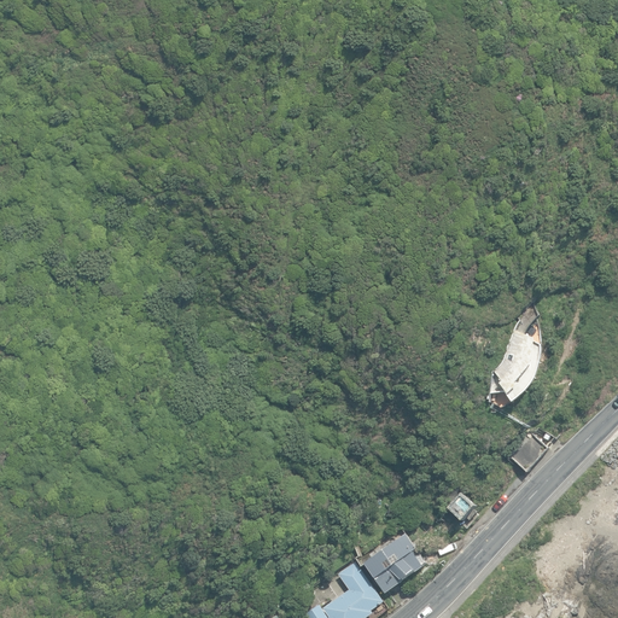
[(537,338),(514,330),(508,343),(506,350),(505,354),(503,357),(502,361),(499,365),(496,368),(491,371),(491,394),(506,391),(514,402),(519,400),(523,396),(526,392),(530,389),(532,384),(536,380),(537,375),(540,371),(541,366),(542,361),(542,355),(543,350),(542,345),(536,342),(537,338)]
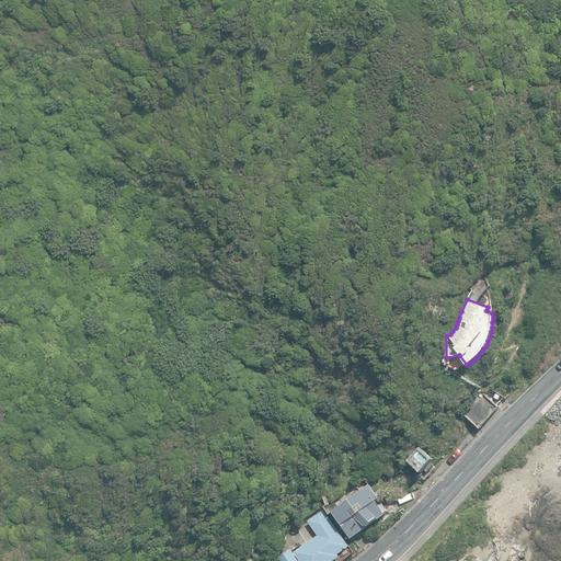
[(461,413),(480,428),(499,405),(480,391),(461,413)]
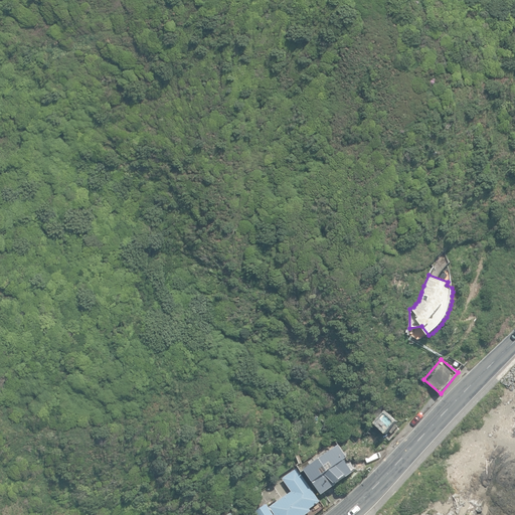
[(375,422),(388,435),(398,422),(386,411),(375,422)]
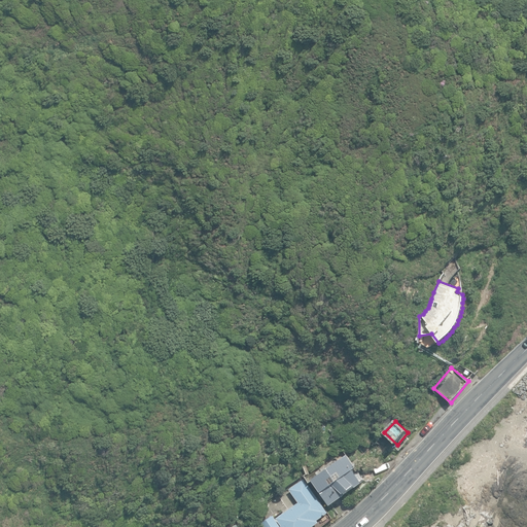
[(313,480),(331,506),(347,495),(346,494),(356,488),(357,489),(363,484),(362,483),(365,481),(357,469),(358,468),(349,454),(313,480)]
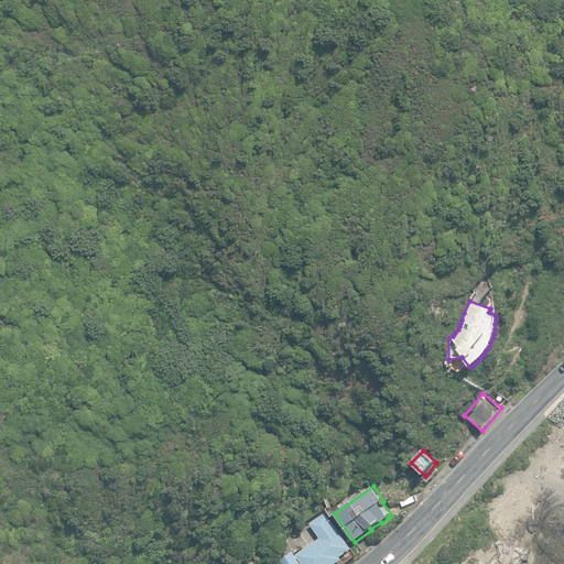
[(339,557),(351,549),(325,513),(310,524),(320,538),(295,555),(293,552),(281,561),(283,563),(335,563),(342,560),(339,557)]
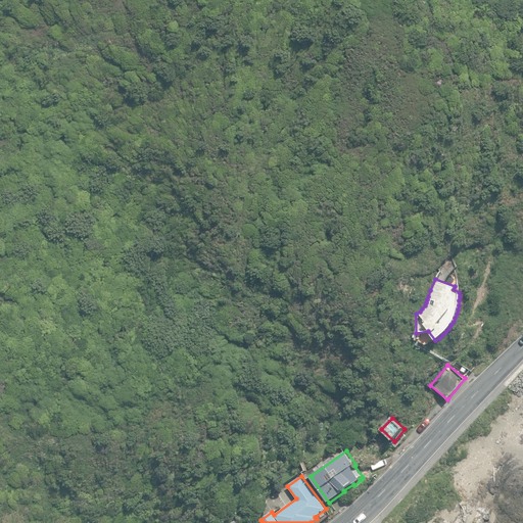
All buildings are outlined.
